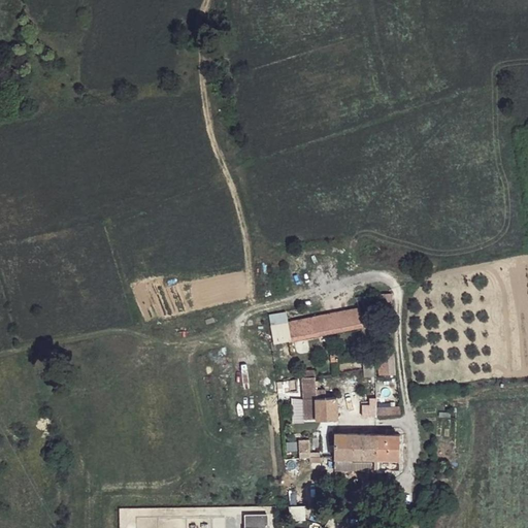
[(393,283),(380,285),(381,292),(390,292),(391,292),(394,291),(393,283)]
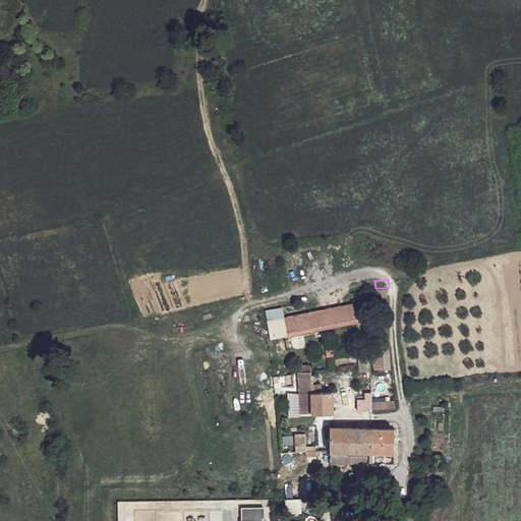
[(385,288),(375,288),(375,301),(386,300),(386,288),(385,288)]
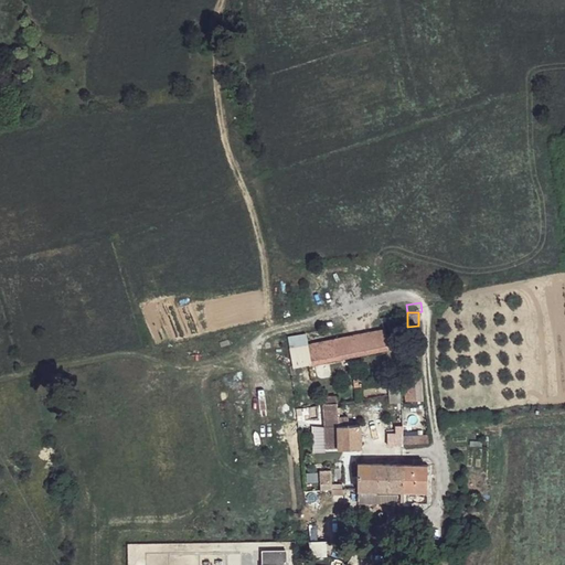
[(384,328),(309,343),(312,364),(388,349),(384,328)]
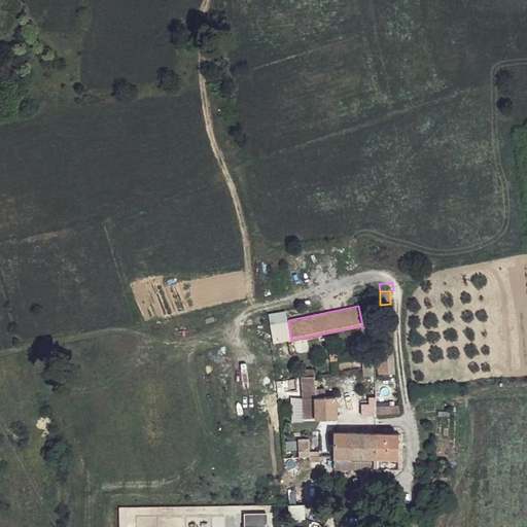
[(286,311),(269,314),(274,344),(291,340),(288,320),(286,311)]
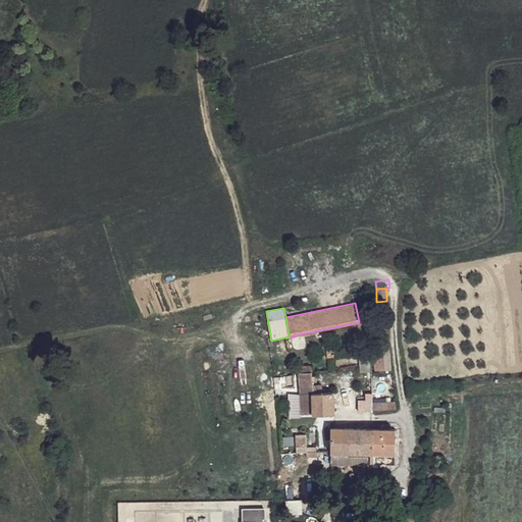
[(389,348),(372,350),(374,371),(392,370),(389,348)]
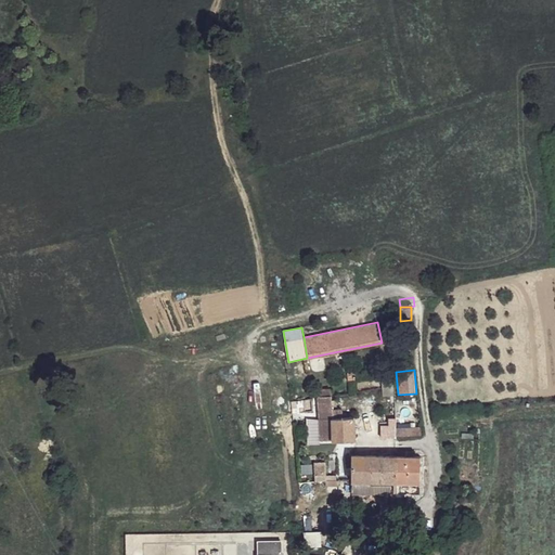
[(333,397),(320,398),(321,420),(322,436),(322,440),(357,438),(356,417),(344,418),(343,409),(333,410),(333,397)]
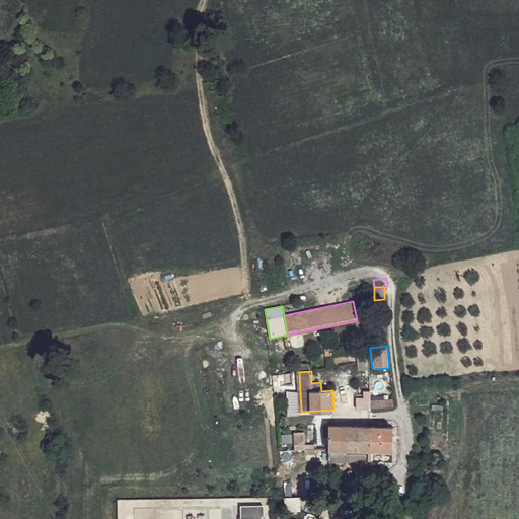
[(364,397),(357,397),(357,412),(370,411),(370,401),(370,391),(364,391),(364,397)]
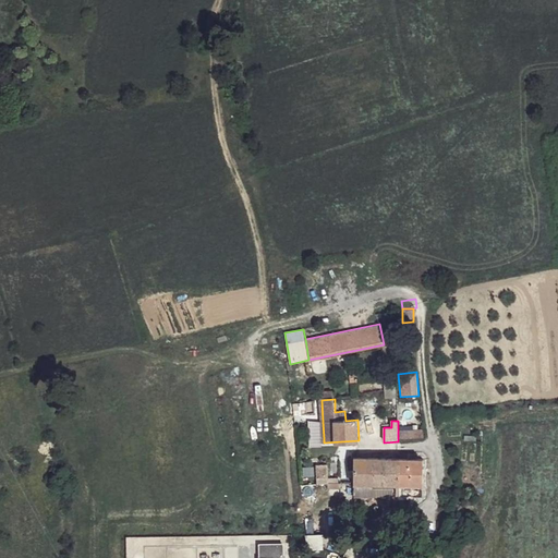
[(324,438),(323,422),(308,422),(310,447),(322,447),(324,443),(324,438)]
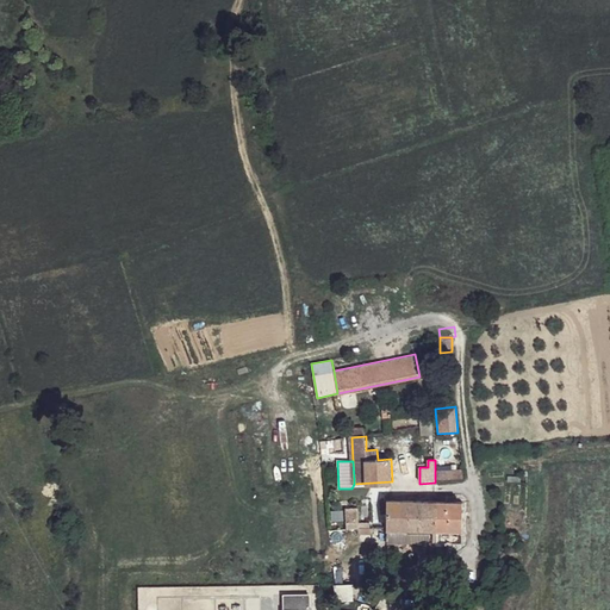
[(464,470),(435,472),(435,483),(465,477),(464,470)]
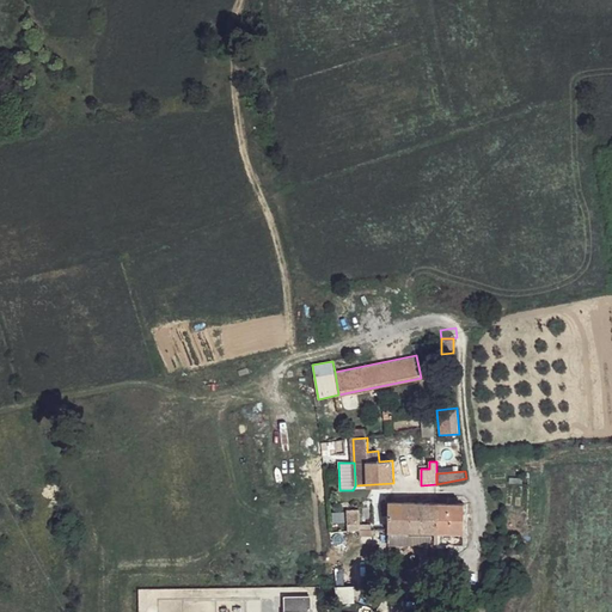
[(390,503),(389,544),(412,543),(417,543),(424,543),(469,544),(469,533),(466,505),(411,502),(390,503)]
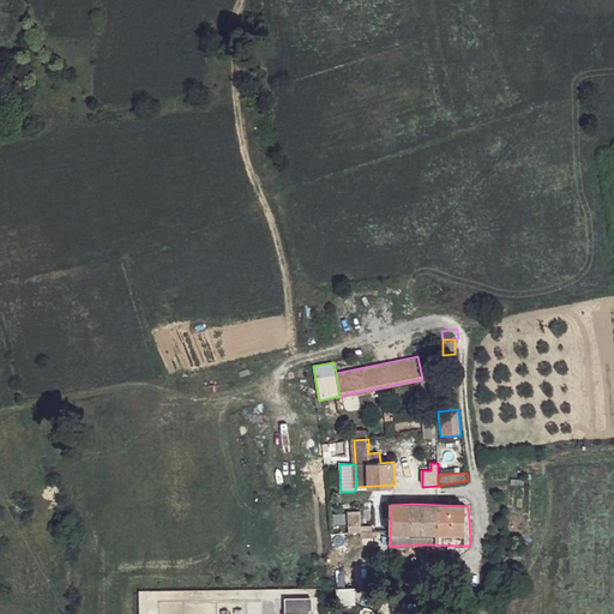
[(360,511),(348,512),(349,533),(372,531),(372,525),(360,525),(360,511)]
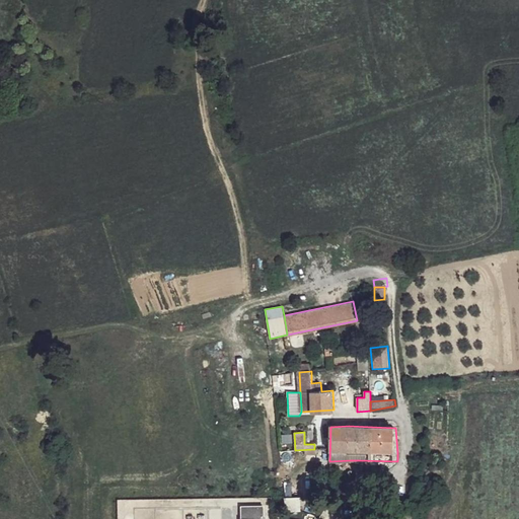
[(298,496),(286,497),(286,509),(298,509),(298,496)]
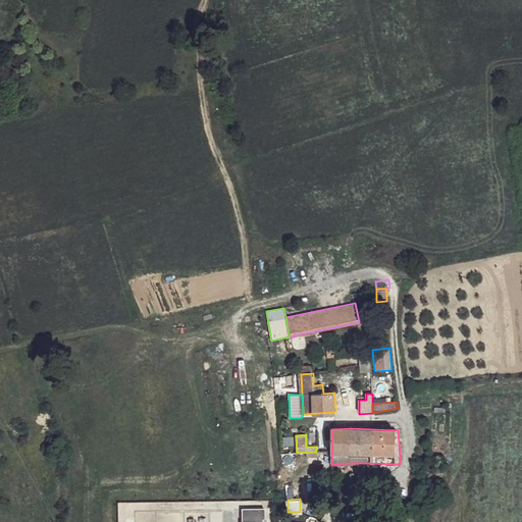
[(265,521),(265,508),(243,508),(243,521),(265,521)]
